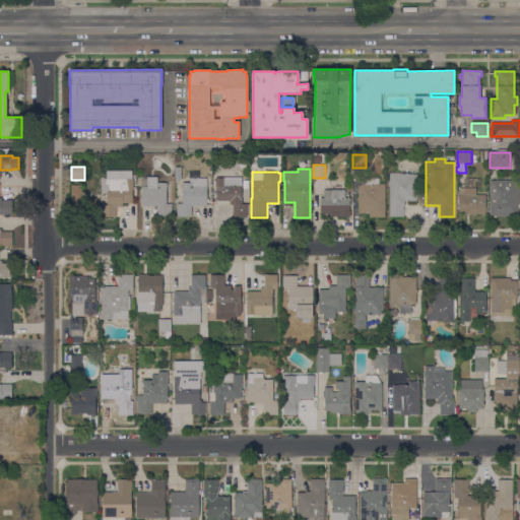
[(389,173),(400,173),(400,174),(408,174),(417,174),(417,186),(418,186),(418,189),(417,189),(417,201),(404,201),(404,206),(403,206),(403,217),(389,217),(389,173)]
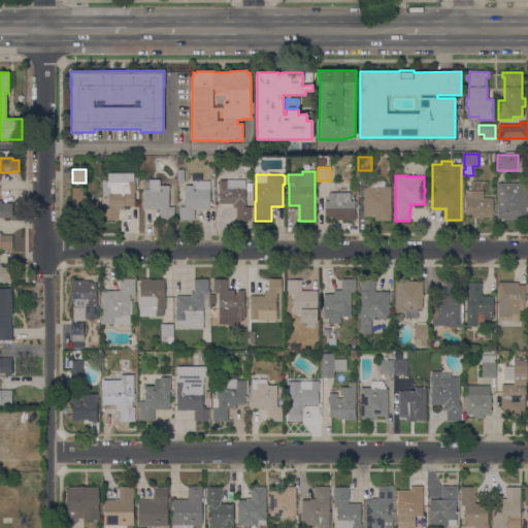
[(143,179),(160,179),(160,186),(168,186),(168,207),(174,207),(174,220),(160,220),(160,209),(143,209),(143,179)]
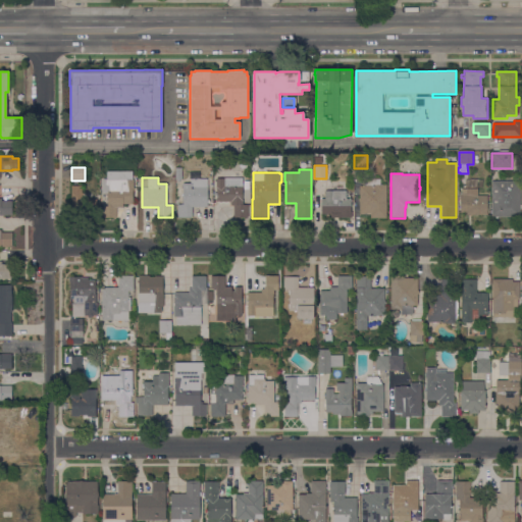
[(126,178),(126,179),(134,179),(134,191),(133,191),(133,204),(122,204),(122,207),(116,208),(116,217),(102,217),(102,206),(107,206),(107,193),(103,193),(102,178),(126,178)]
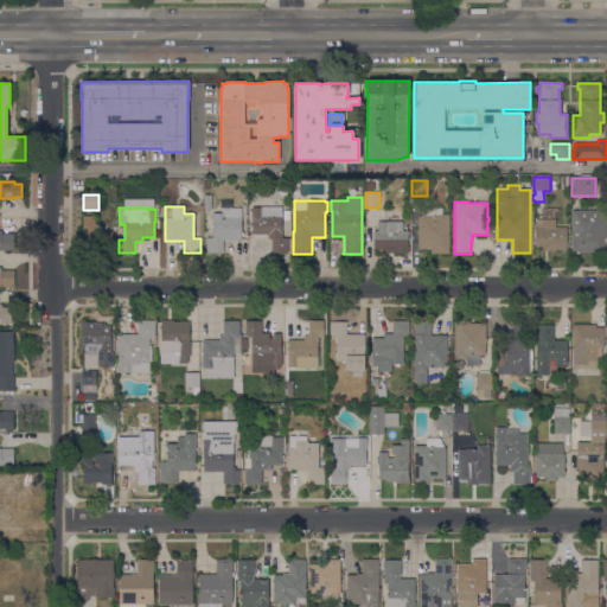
[(241,208),(241,232),(243,232),(243,236),(241,236),(241,241),(223,241),(223,253),(206,253),(206,238),(212,238),(212,213),(222,213),(222,208),(241,208)]
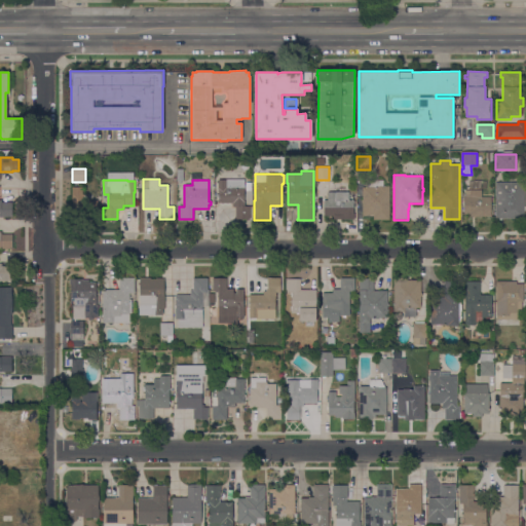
[(245,180),(245,192),(243,192),(245,201),(245,207),(250,207),(250,219),(235,219),(235,207),(232,207),(232,203),(219,203),(218,190),(215,190),(215,180),(245,180)]
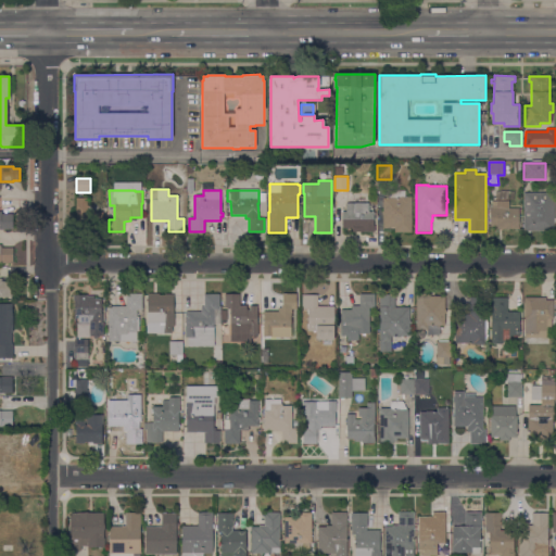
[(412,232),(394,232),(394,227),(383,227),(383,215),(381,215),(381,212),(383,212),(383,199),(388,199),(388,190),(405,190),(405,197),(412,197),(412,232)]
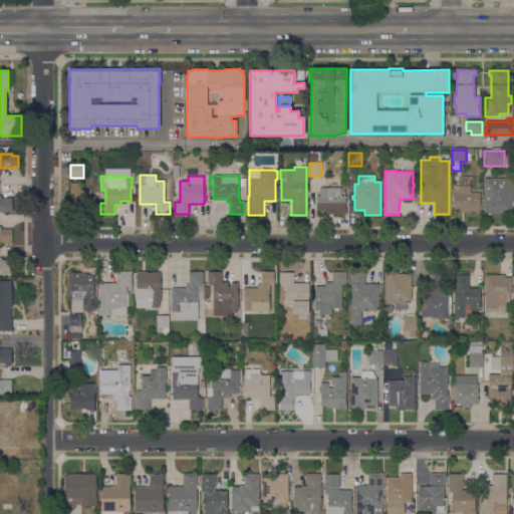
[(484,179),(506,179),(506,180),(509,180),(509,179),(512,179),(512,214),(484,214),(484,179)]
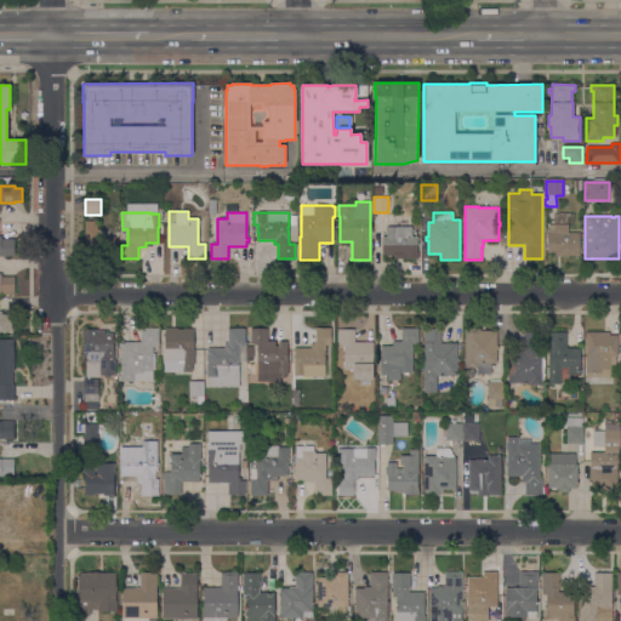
[(85,221),(97,221),(97,229),(98,229),(98,232),(97,232),(97,237),(114,237),(114,256),(85,256),(85,239),(85,221)]
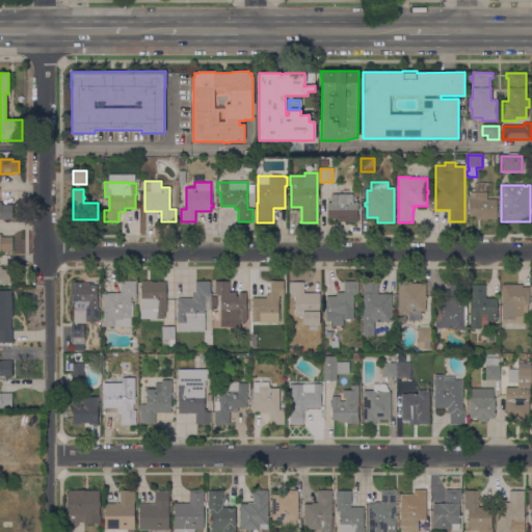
[(475,219),(475,216),(469,217),(469,196),(471,196),(471,192),(486,192),(486,200),(497,200),(497,219),(475,219)]
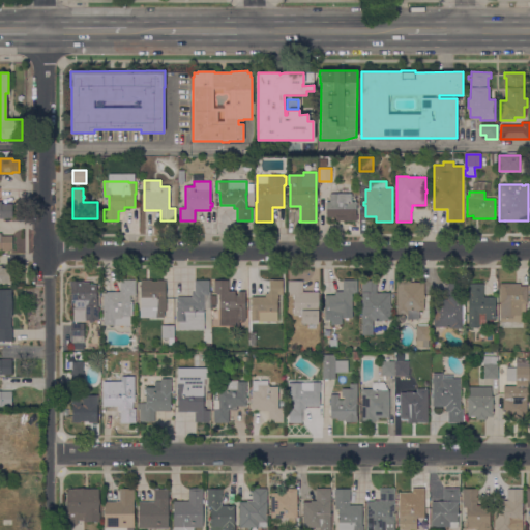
[(351,194),(351,202),(355,202),(355,215),(357,215),(357,221),(345,221),(345,219),(337,219),(337,217),(326,217),(326,202),(329,202),(329,194),(351,194)]
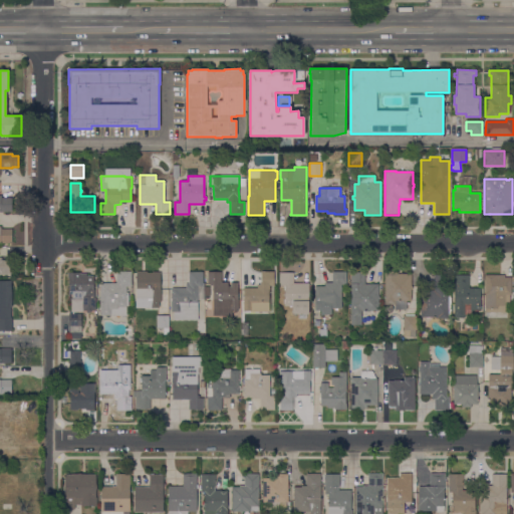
[(12,212),(0,212),(0,196),(1,196),(1,198),(12,198),(12,212)]
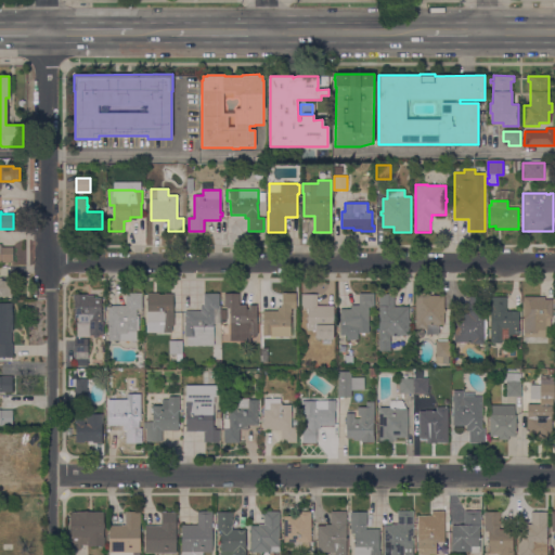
[(0,262),(0,244),(1,244),(1,247),(13,247),(13,262),(0,262)]
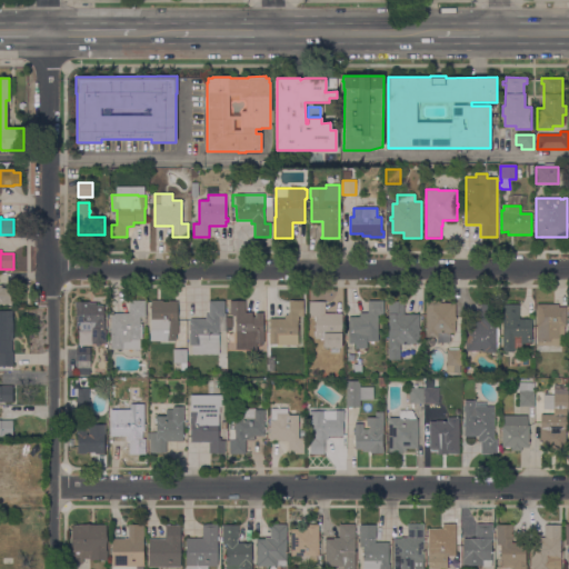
[(0,303),(0,286),(1,286),(1,288),(13,288),(13,303),(0,303)]
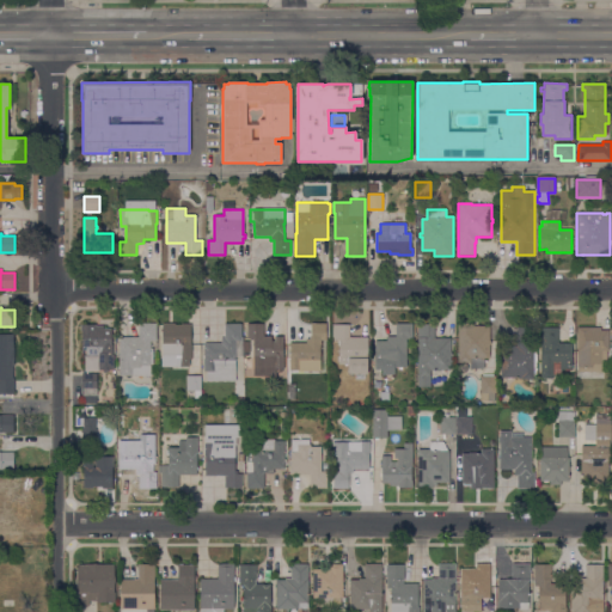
[(118,375),(120,338),(120,337),(139,337),(139,323),(157,323),(157,341),(150,341),(150,349),(153,349),(153,365),(151,365),(151,375),(118,375)]
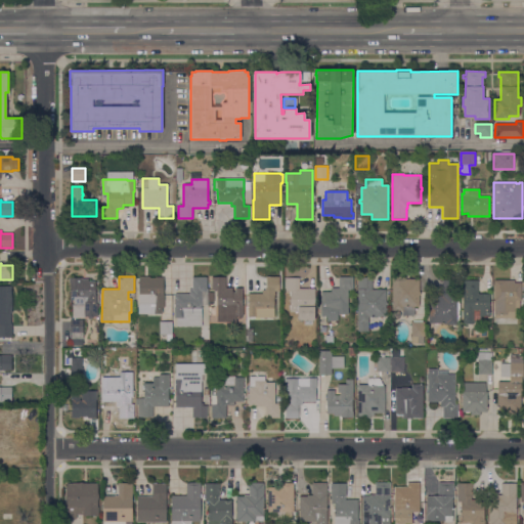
[(279,291),(274,291),(274,318),(256,318),(255,319),(252,319),(252,317),(250,317),(250,308),(248,308),(249,294),(251,294),(253,290),(265,290),(265,288),(266,288),(266,276),(279,277),(279,291)]
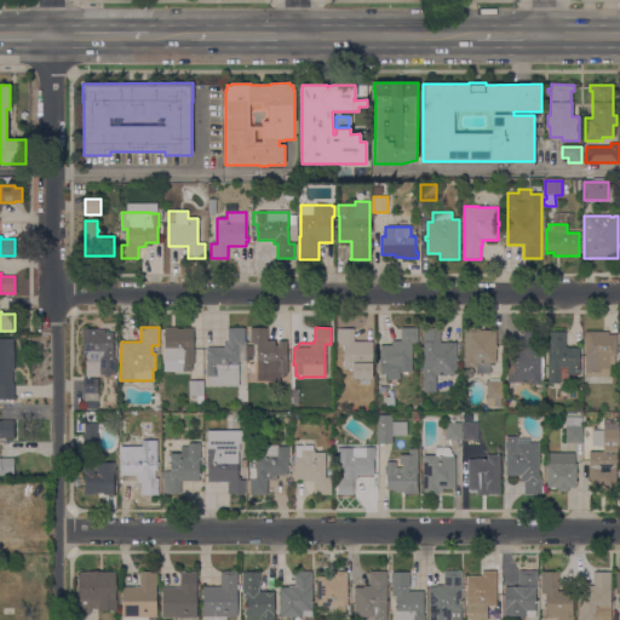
[(464,368),(464,328),(480,327),(480,331),(495,331),(495,345),(497,345),(497,349),(495,349),(495,363),(491,363),(491,373),(476,373),(476,368),(464,368)]
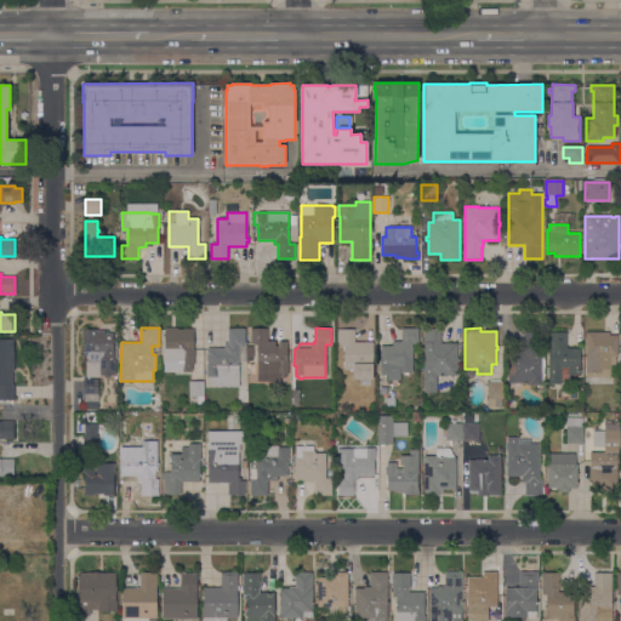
[(81,329),(97,329),(97,330),(104,330),(104,334),(113,334),(113,351),(114,351),(114,362),(115,362),(115,375),(110,375),(109,377),(106,377),(104,376),(100,376),(100,362),(89,362),(89,380),(98,380),(98,402),(84,402),(84,394),(83,394),(83,336),(81,336),(81,329)]
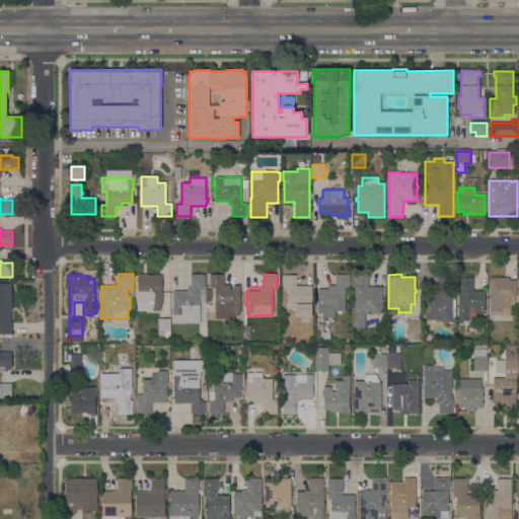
[(137,311),(137,302),(138,302),(138,275),(148,275),(148,276),(154,276),(154,275),(161,275),(161,292),(162,292),(162,305),(160,305),(160,311),(137,311)]
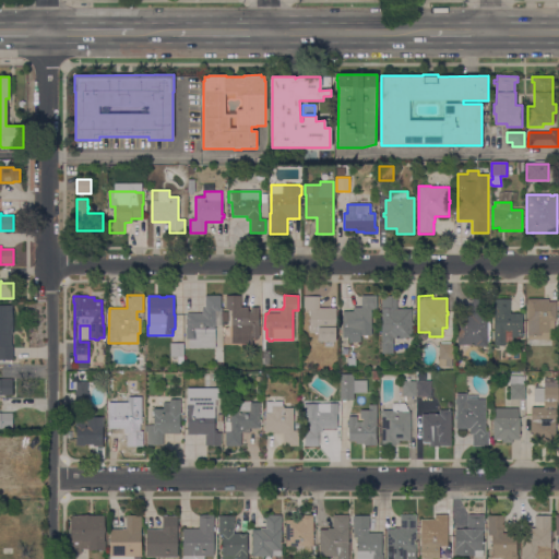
[(215,348),(189,348),(189,340),(186,340),(186,313),(202,313),(202,309),(204,309),(204,296),(221,296),(221,308),(222,308),(222,326),(215,326),(215,348)]
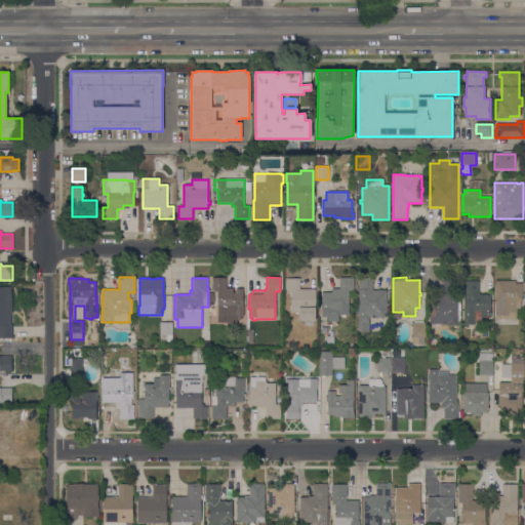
[(243,306),(243,316),(242,316),(242,319),(238,319),(238,316),(236,316),(236,323),(217,323),(217,291),(211,291),(211,278),(226,278),(226,288),(233,288),(233,292),(236,292),(236,289),(243,289),(243,306)]
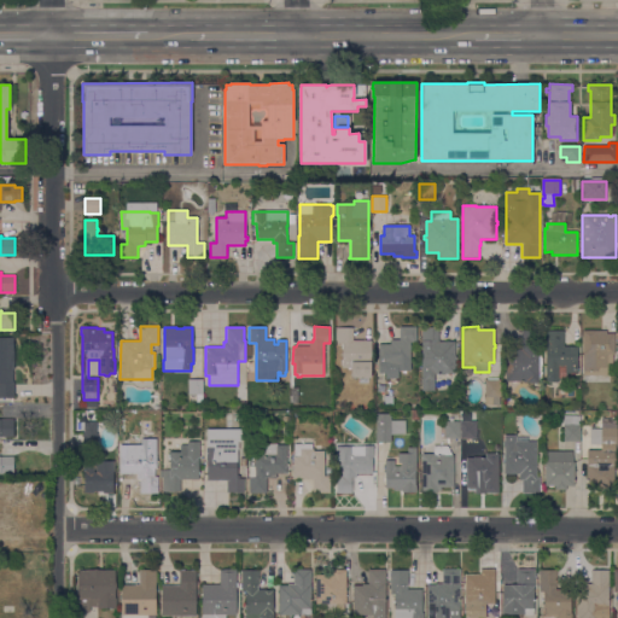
[(379,344),(390,344),(390,340),(400,340),(400,327),(417,327),(417,342),(410,342),(410,362),(409,362),(409,377),(395,377),(395,372),(389,372),(389,373),(378,373),(379,344)]
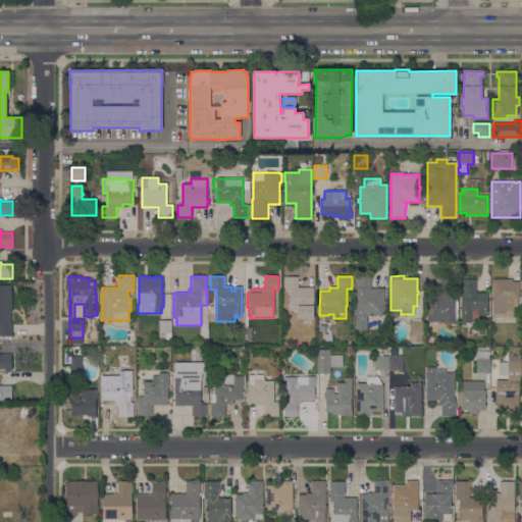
[(356,276),(371,276),(371,289),(384,289),(384,301),(385,301),(385,304),(384,304),(384,316),(376,316),(372,316),(367,316),(367,330),(356,330),(356,276)]
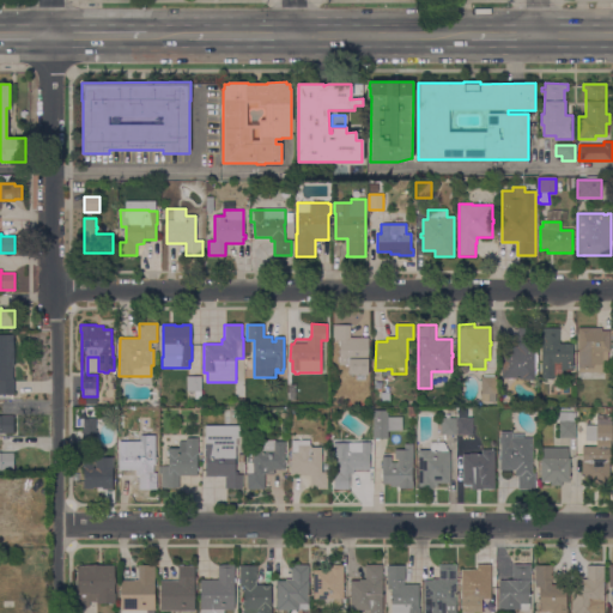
[(333,326),(350,326),(350,338),(369,338),(369,371),(351,371),(351,365),(349,365),(349,366),(345,366),(345,365),(339,365),(339,363),(339,358),(340,346),(339,346),(339,341),(340,341),(340,340),(333,340),(333,326)]
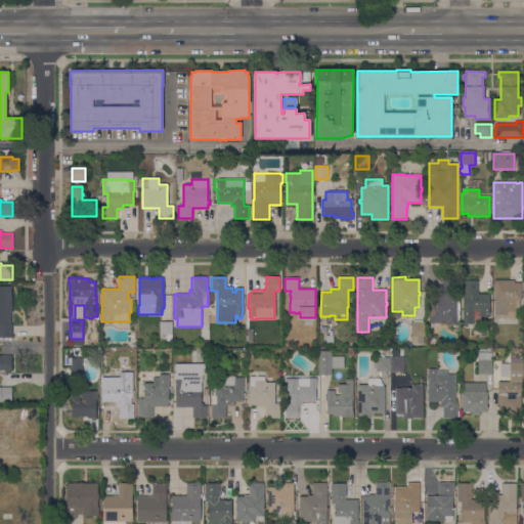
[(455,280),(455,293),(460,293),(460,321),(431,321),(431,297),(442,296),(442,291),(442,280),(455,280)]
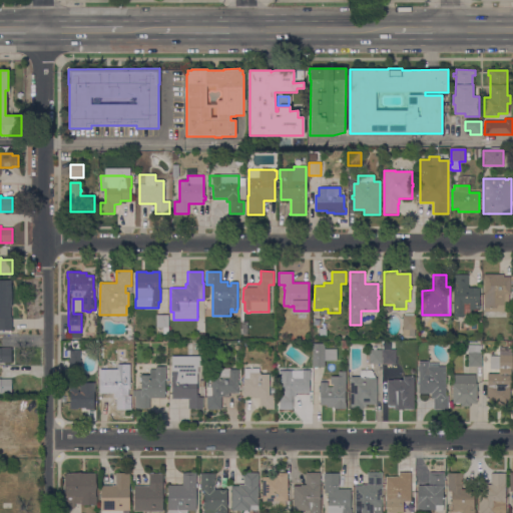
[(454,275),(468,275),(468,288),(479,288),(479,310),(470,310),(470,304),(463,304),(463,317),(454,317),(454,275)]
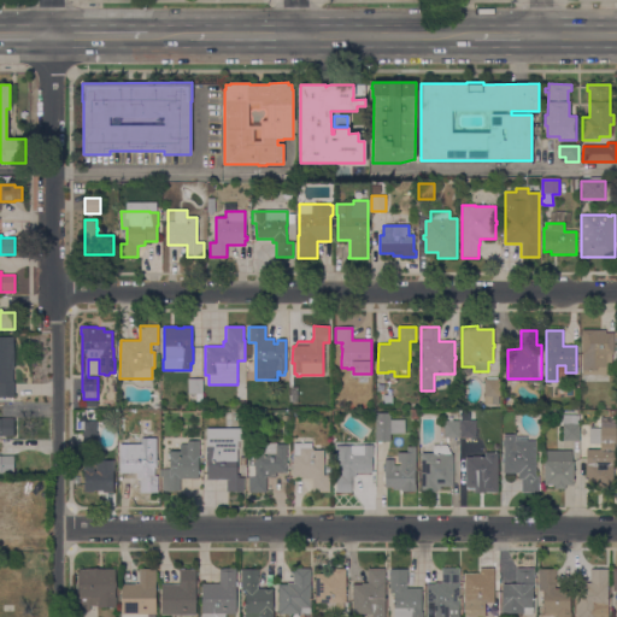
[(613,354),(607,354),(607,357),(606,357),(606,375),(582,375),(582,330),(604,330),(606,331),(606,333),(613,333),(613,354)]
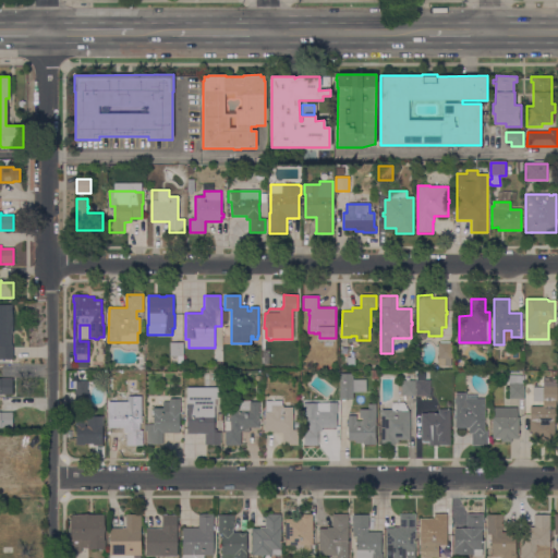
[(0,305),(12,305),(12,316),(11,316),(11,334),(12,334),(12,340),(8,340),(8,346),(13,346),(13,360),(7,360),(7,362),(2,362),(2,360),(0,360),(0,305)]
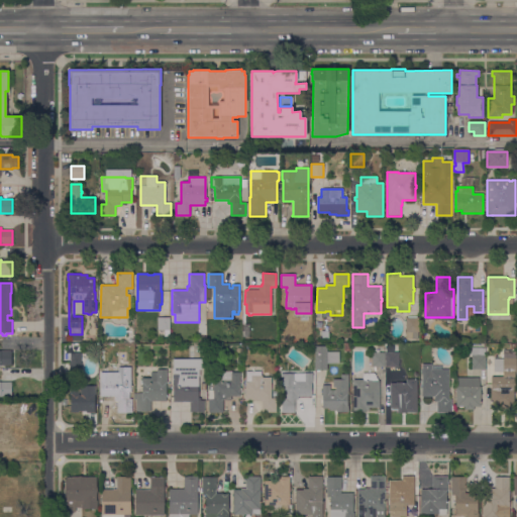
[(158,317),(170,317),(170,330),(170,337),(165,337),(165,330),(158,330),(158,317)]
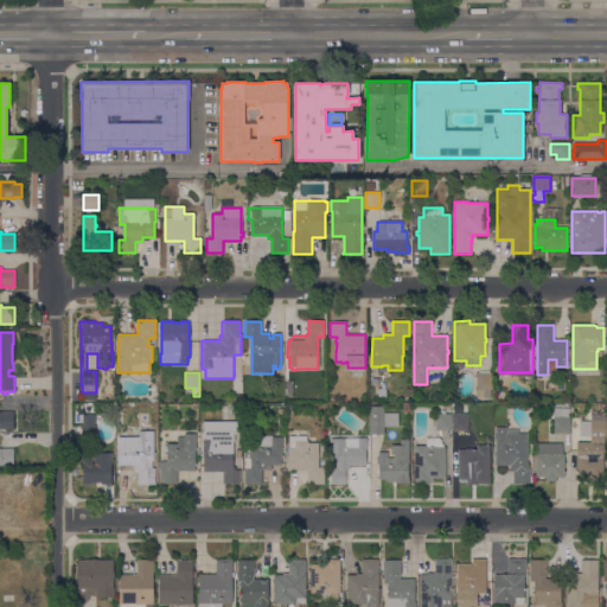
[(475,374),(491,374),(491,398),(477,398),(475,374)]
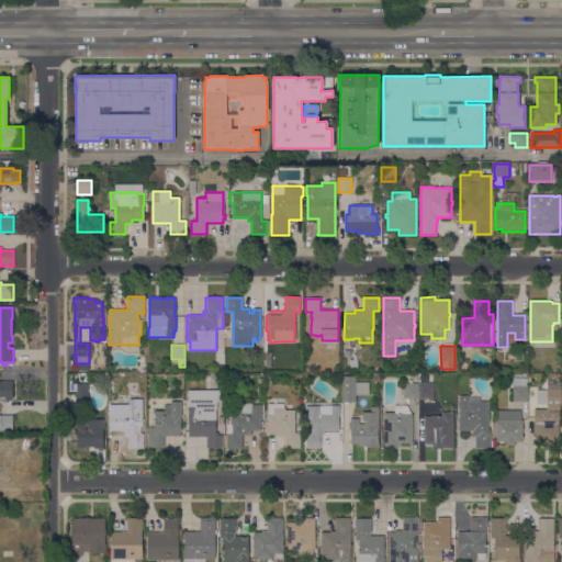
[(343,377),(356,377),(356,382),(369,382),(369,395),(356,395),(356,402),(343,402),(343,377)]
